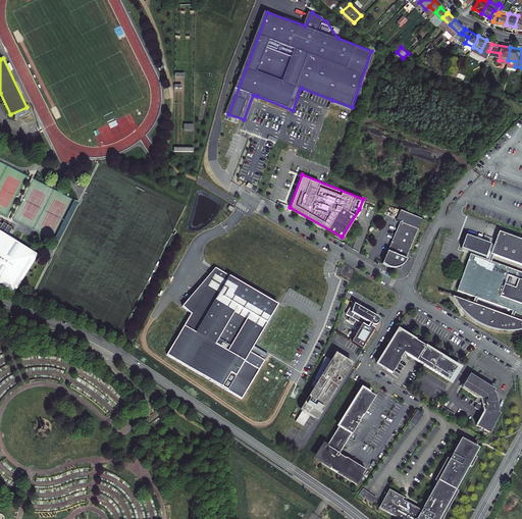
[(289,203),(277,199),(276,202),(286,207),(289,203)]
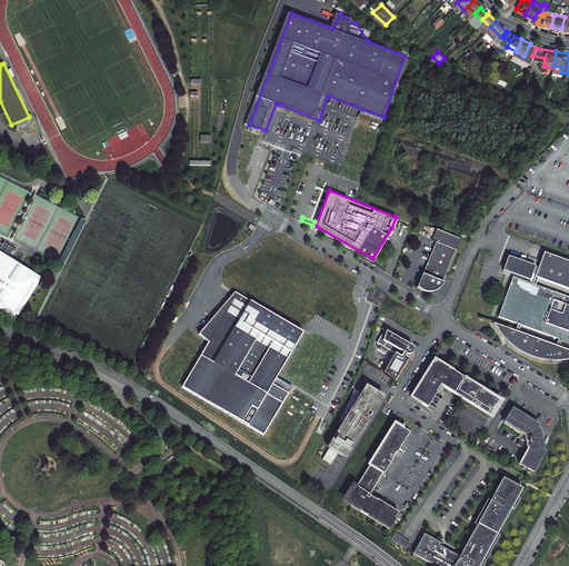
[(417,284),(417,286),(422,289),(425,290),(427,290),(429,290),(431,290),(438,287),(440,286),(441,284),(442,283),(443,280),(442,280),(456,248),(460,237),(436,227),(431,238),(436,239),(426,261),(419,258),(411,277),(419,280),(417,284)]
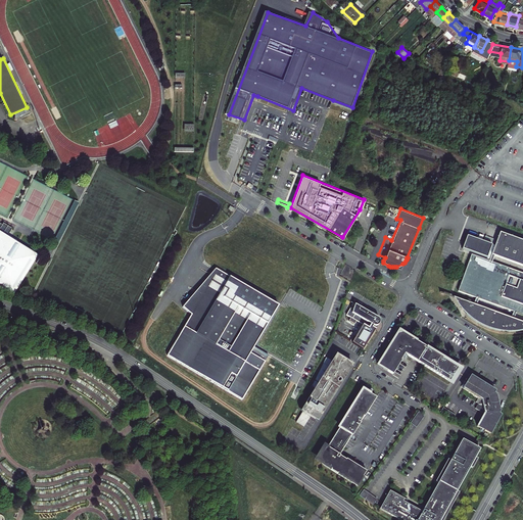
[(0,284),(13,293),(39,252),(8,233),(13,225),(4,220),(2,222),(0,220),(0,284)]
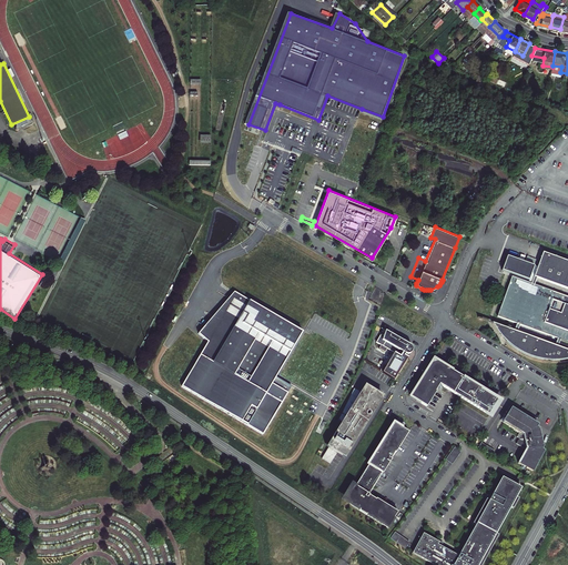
[(531,279),(530,280),(511,273),(497,313),(516,320),(514,328),(490,319),(492,321),(500,324),(500,326),(500,330),(501,332),(504,335),(505,338),(508,341),(513,344),(517,346),(521,350),(527,352),(531,354),(537,355),(540,356),(544,356),(544,354),(550,356),(549,357),(550,359),(551,359),(553,357),(558,357),(564,356),(567,355),(567,346),(557,343),(560,336),(567,339),(567,258),(543,249),(537,263),(534,262),(535,258),(521,252),(519,256),(508,253),(504,251),(497,265),(528,276),(528,278),(531,279)]
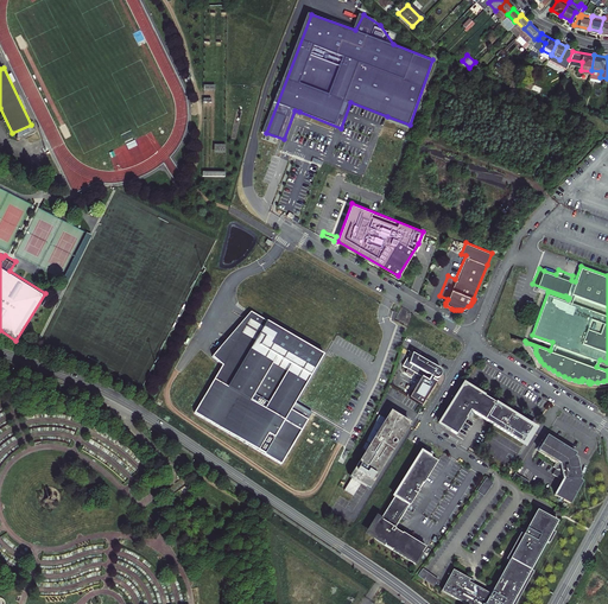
[(267,318),(254,310),(211,353),(222,362),(195,409),(282,461),(312,409),(295,400),(310,373),(259,343),(265,334),(260,331),(267,318)]
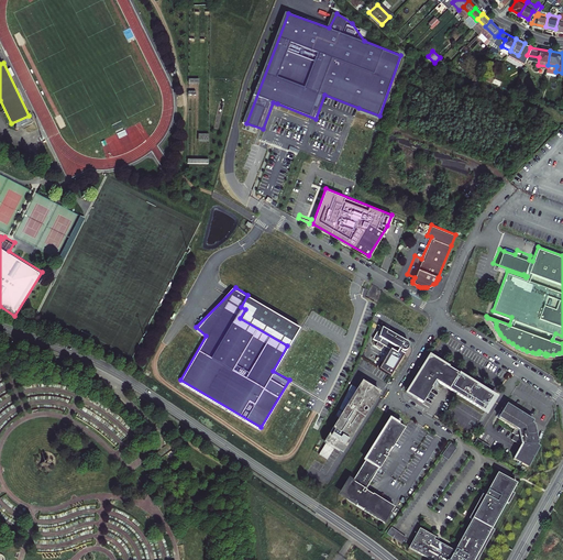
[(304,324),(247,295),(241,307),(245,309),(240,318),(287,346),(304,324)]
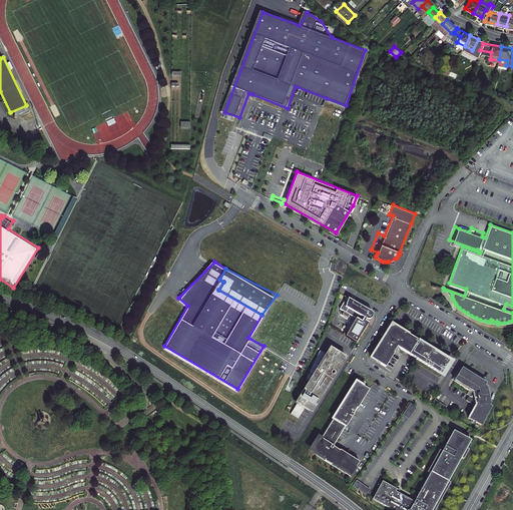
[(454,303),(456,305),(455,303),(453,300),(452,298),(452,295),(452,293),(444,290),(445,292),(447,294),(449,297),(450,299),(452,301),(454,303)]
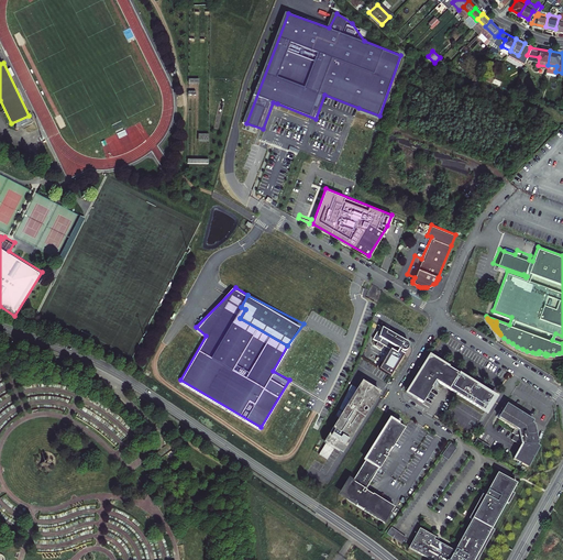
[(407,338),(387,327),(385,325),(379,333),(383,336),(379,340),(400,352),(405,344),(406,346),(408,346),(409,346),(410,344),(410,343),(410,341),(408,339),(407,338)]
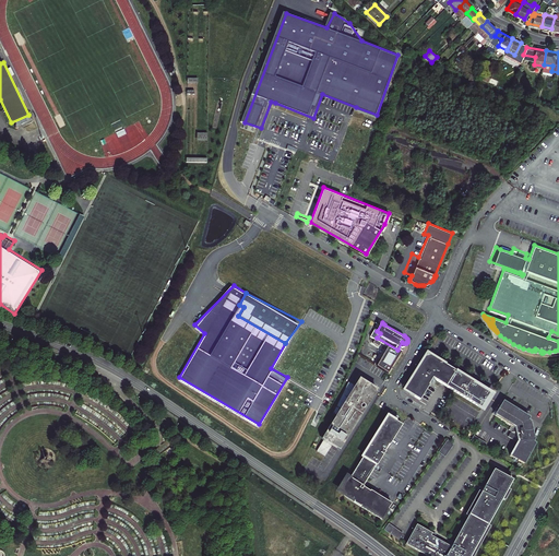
[(445,382),(455,367),(429,352),(424,353),(423,355),(425,356),(420,362),(419,361),(403,387),(419,397),(429,381),(428,380),(432,374),(445,382)]
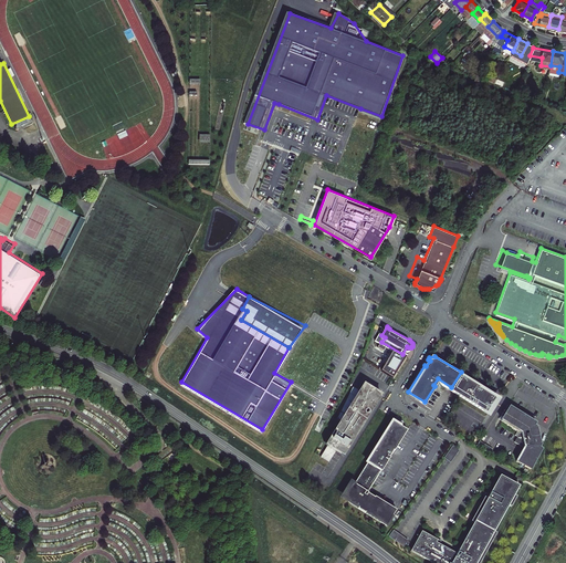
[(461,372),(451,387),(488,409),(496,395),(478,384),(479,383),(461,372)]
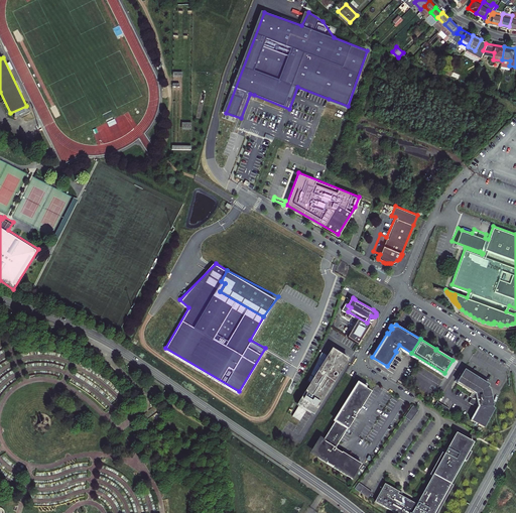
[(349,356),(332,346),(328,353),(321,350),(307,378),(310,380),(295,402),(298,403),(292,413),(299,418),(306,408),(312,412),(349,356)]
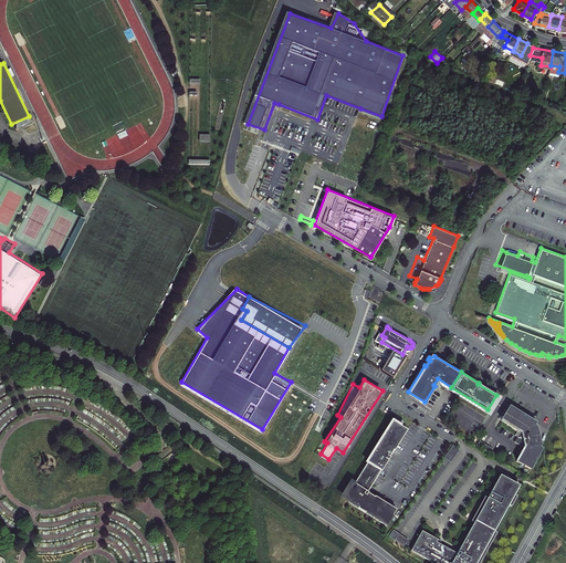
[(534,423),(536,420),(510,404),(501,418),(520,429),(514,439),(524,445),(516,458),(531,467),(542,446),(540,445),(541,442),(541,441),(540,435),(541,435),(540,431),(538,431),(536,424),(534,423)]
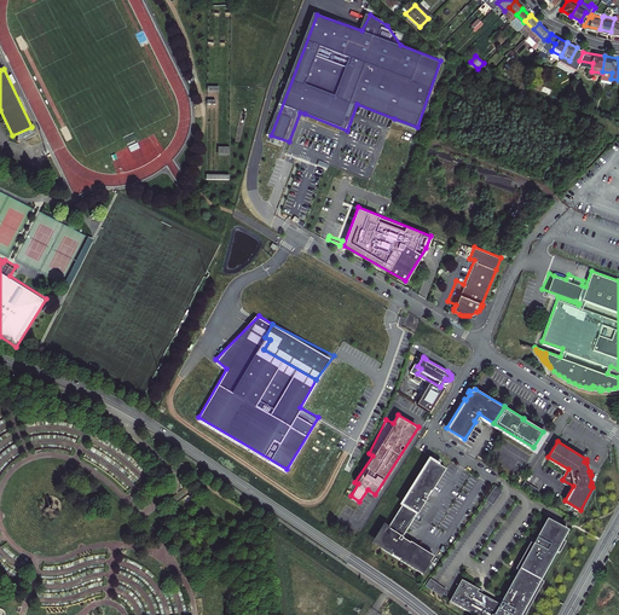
[(432,556),(403,538),(420,512),(429,498),(428,498),(433,491),(434,491),(447,469),(428,457),(399,503),(400,504),(387,524),(386,524),(380,534),(379,535),(379,537),(379,538),(377,540),(379,541),(379,544),(383,549),(391,553),(391,552),(398,557),(398,558),(421,573),(432,556)]
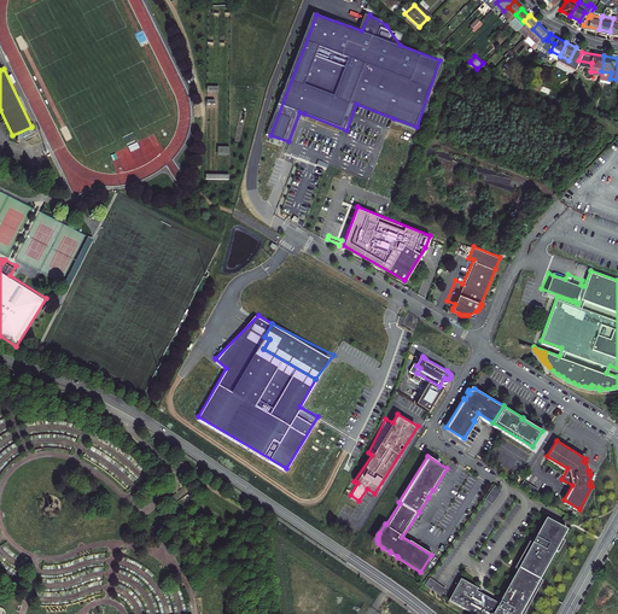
[(523,478),(520,484),(535,490),(537,484),(523,478)]
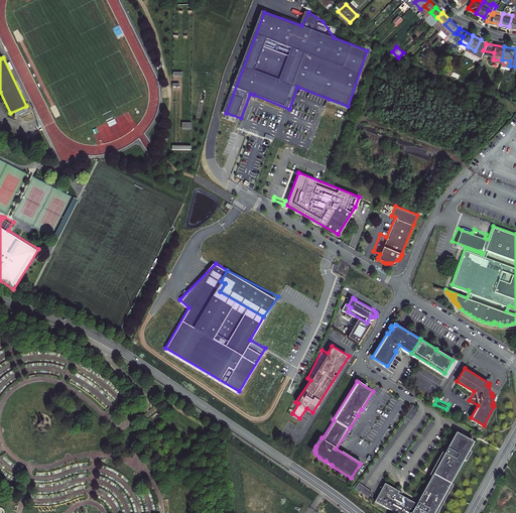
[(419,407),(413,403),(405,414),(411,418),(419,407)]
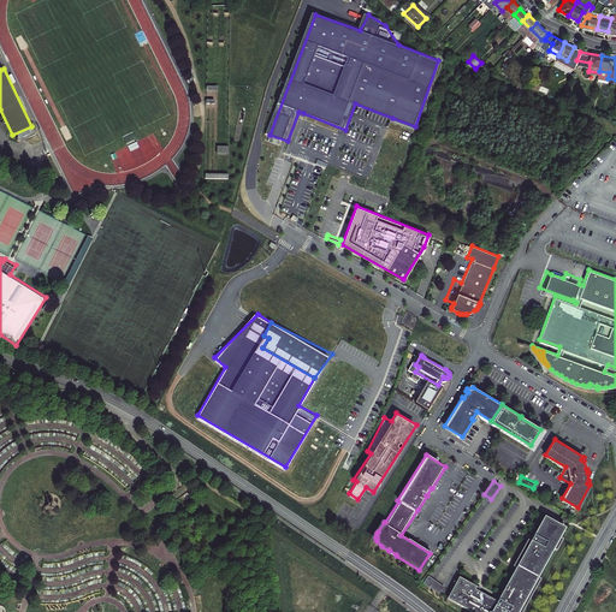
[(554,518),(544,514),(531,536),(529,540),(526,539),(514,560),(511,565),(514,566),(513,569),(498,594),(495,600),(491,598),(477,590),(473,588),(477,582),(458,572),(450,589),(446,594),(478,611),(519,611),(540,575),(538,574),(554,546),(556,547),(563,536),(560,534),(566,526),(554,518)]
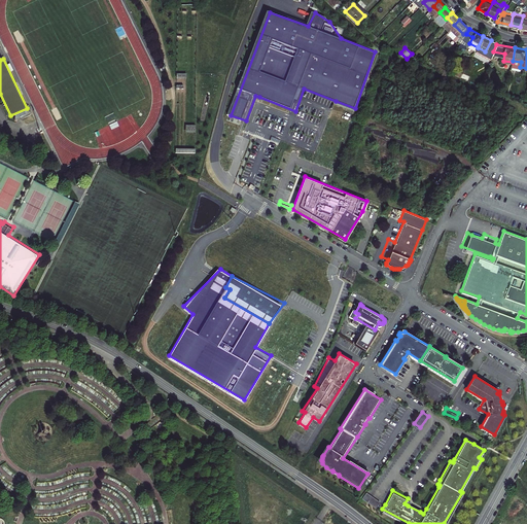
[(364,493),(361,498),(375,507),(378,501),(364,493)]
